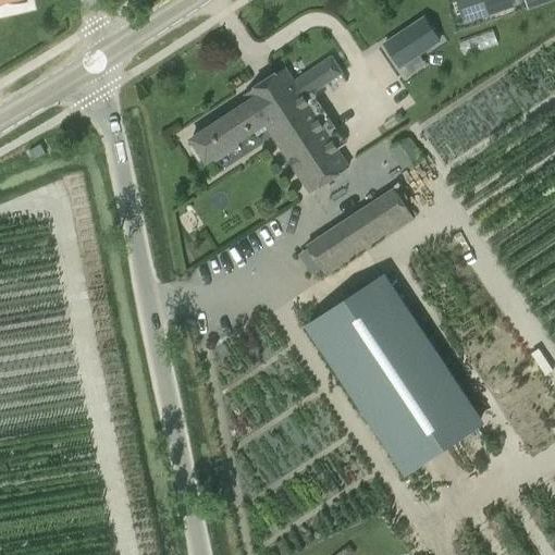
[(457,0),(464,17),(516,1),(515,0),(457,0)]
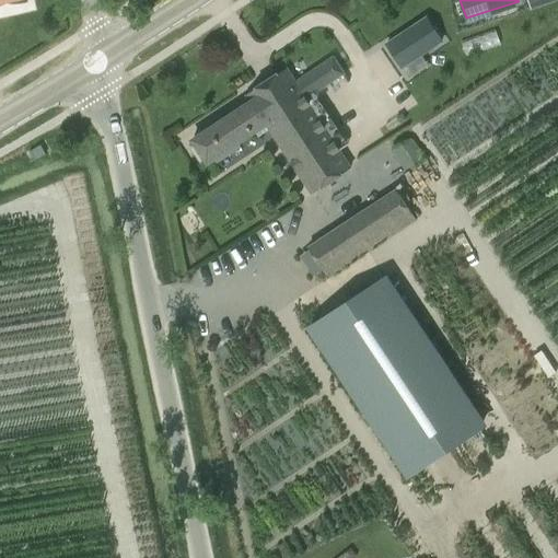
[(429,15),(388,43),(405,66),(444,39),(429,15)]
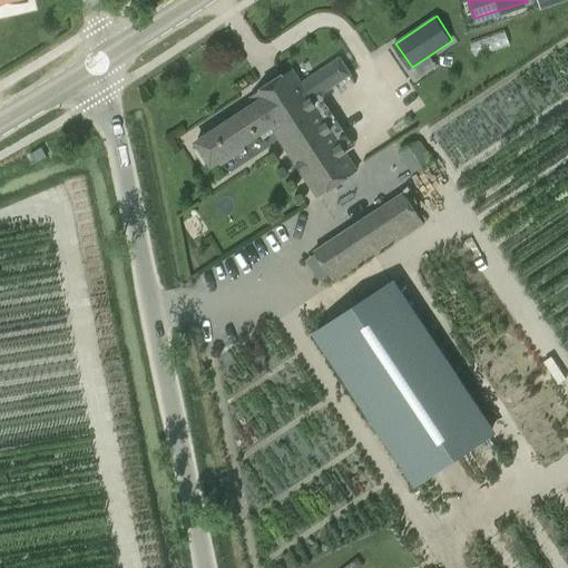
[(302,81),(294,69),(253,96),(256,101),(196,140),(212,166),(274,126),(319,194),(358,168),(312,98),(351,74),(340,57),(302,81)]
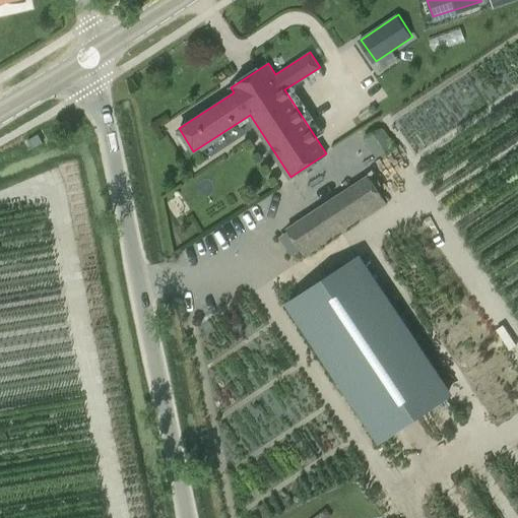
[(383,127),(381,128),(365,139),(379,158),(397,147),(383,127)]
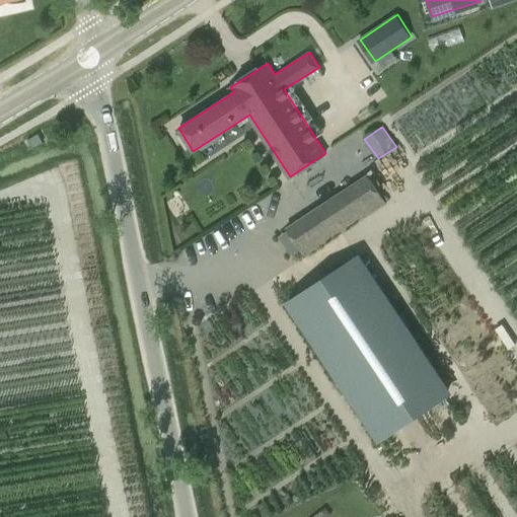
[(305,256),(357,222),(387,202),(368,172),(286,227),(305,256)]
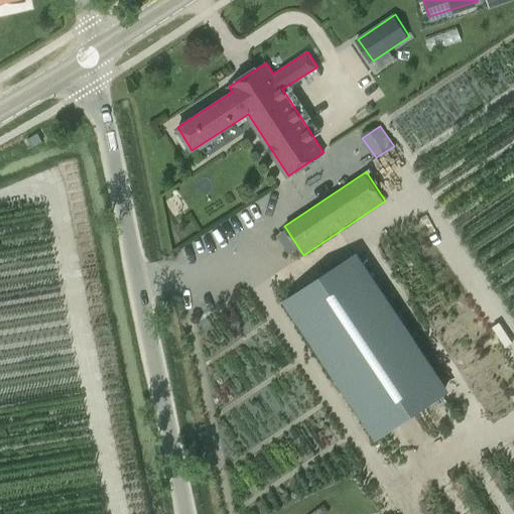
[(358,256),(289,301),(378,436),(447,392),(358,256)]
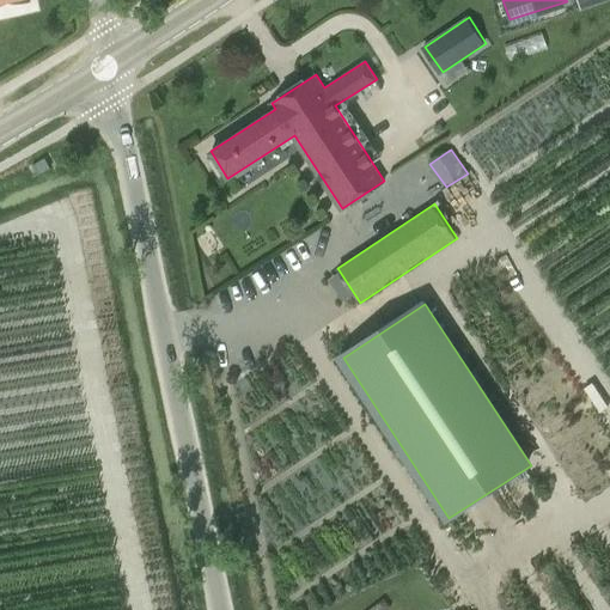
[(367,609),(388,609),(390,603),(385,597),(367,609)]
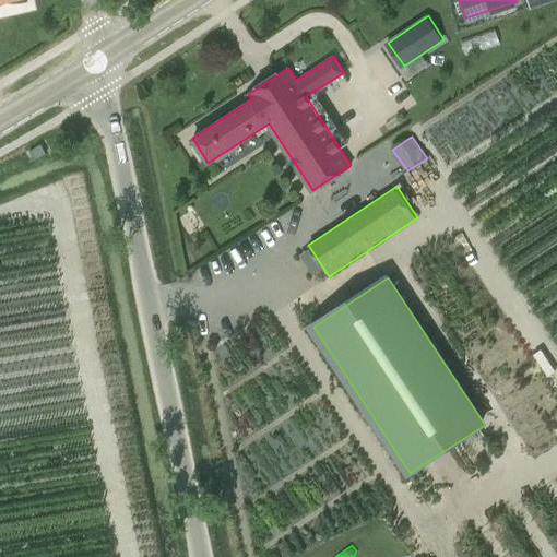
All buildings are outlined.
